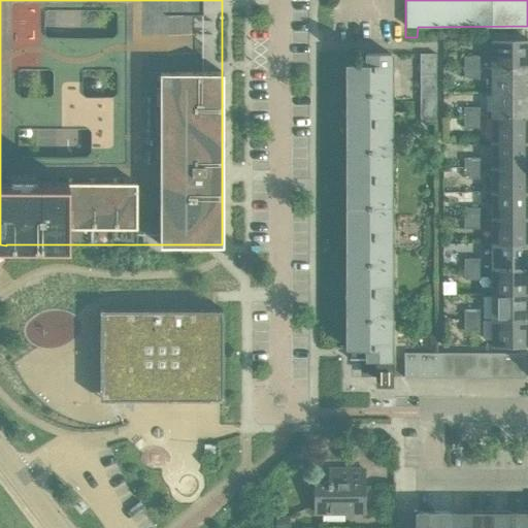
[(527,66),(527,40),(492,40),(492,66),(527,66)]
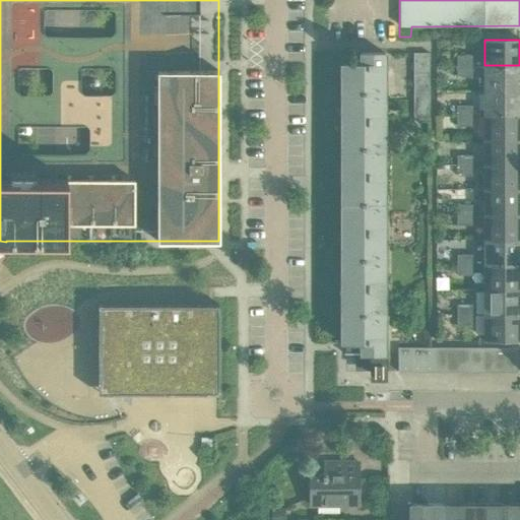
[(378,203),(378,64),(384,64),(384,53),(360,53),(360,64),(340,64),(340,203),(378,203)]
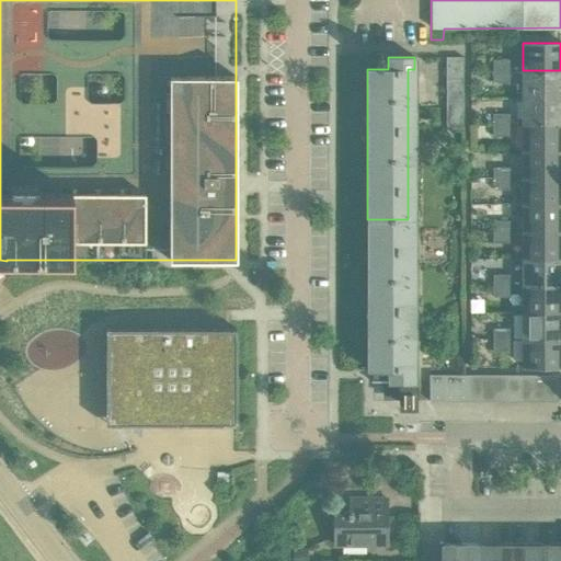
[(461,128),(461,57),(445,57),(445,128),(461,128)]
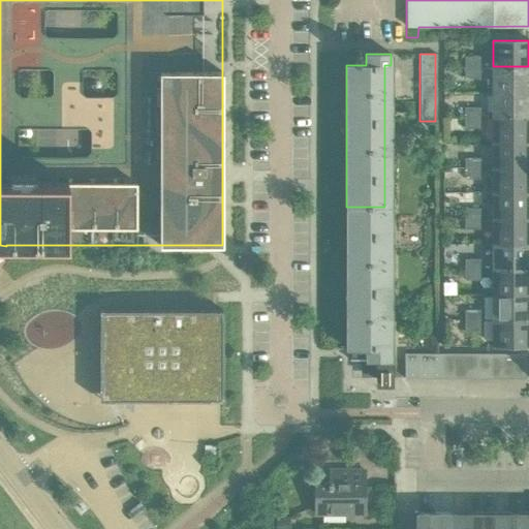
[(479,66),(479,57),(464,57),(464,66),(479,66)]
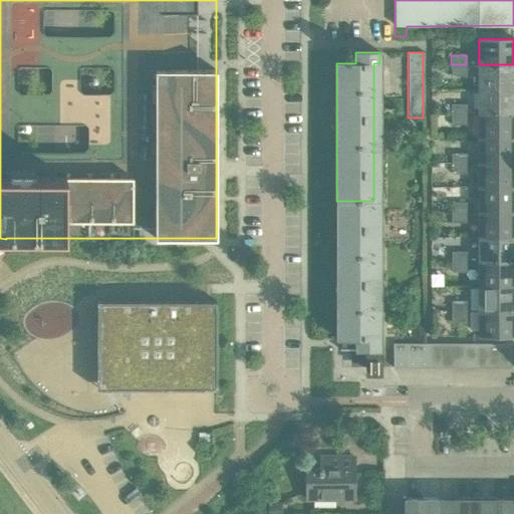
[(466,75),(466,64),(451,64),(451,75),(466,75)]
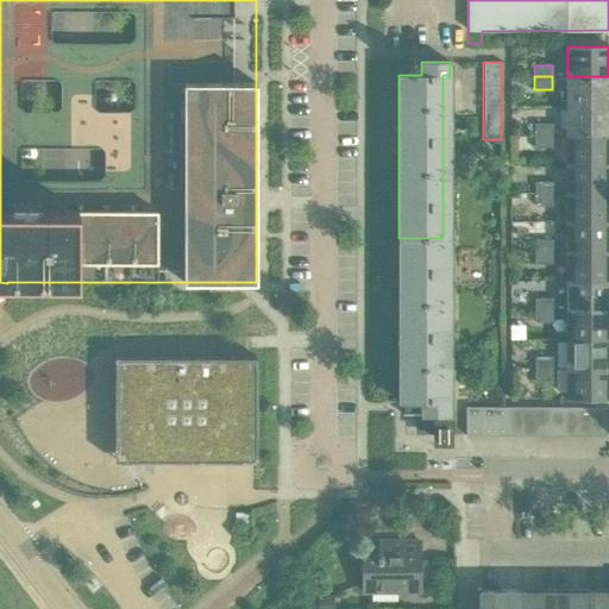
[(608,105),(608,76),(567,76),(567,105),(608,105)]
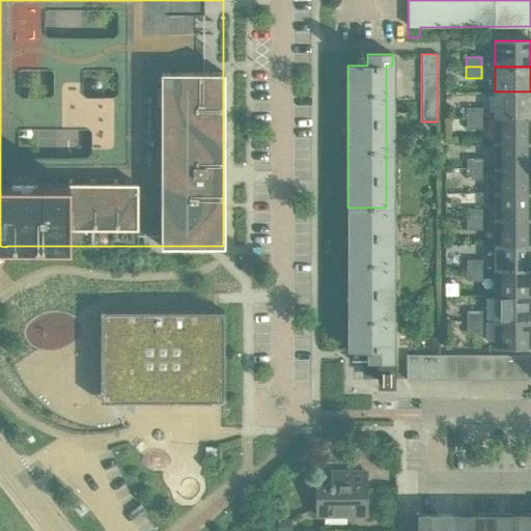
[(530,117),(530,91),(495,91),(495,117),(530,117)]
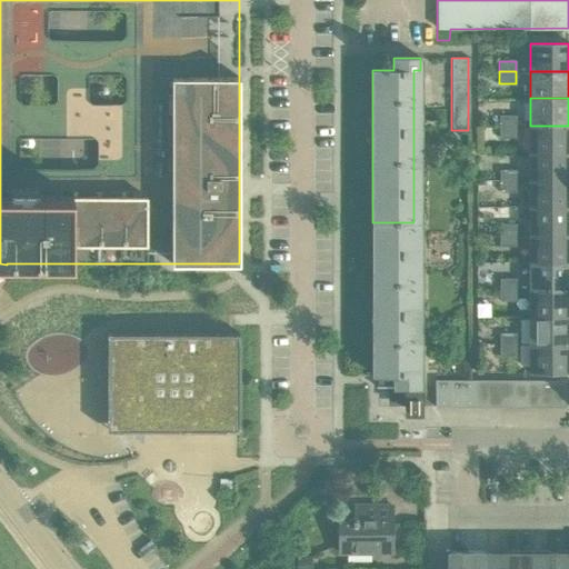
[(516,125),(516,116),(499,116),(499,125),(516,125)]
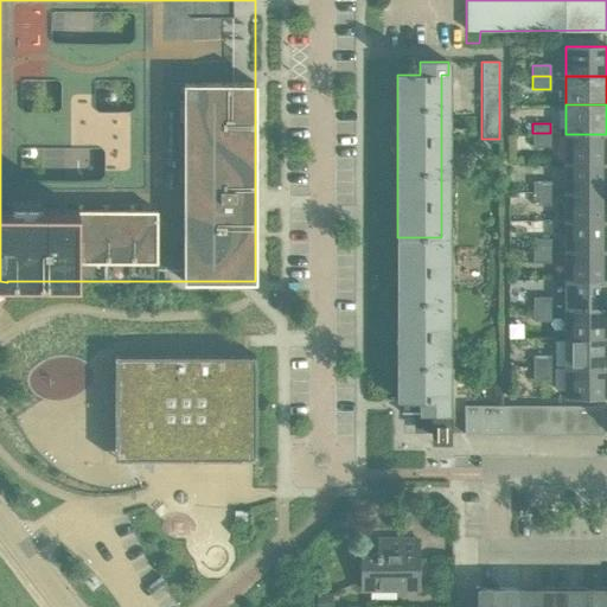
[(551,146),(550,133),(532,133),(532,147),(551,146)]
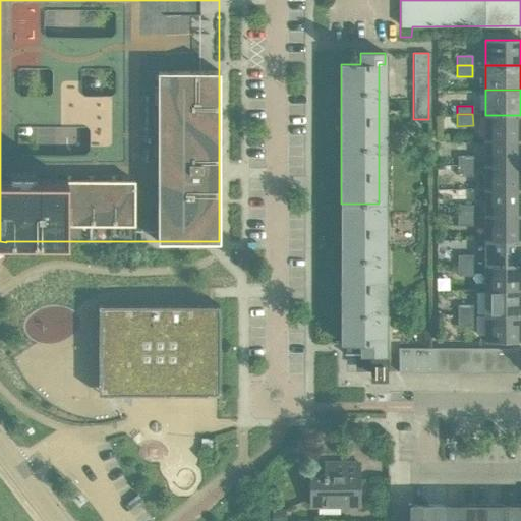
[(520,139),(520,115),(485,115),(485,140),(520,139)]
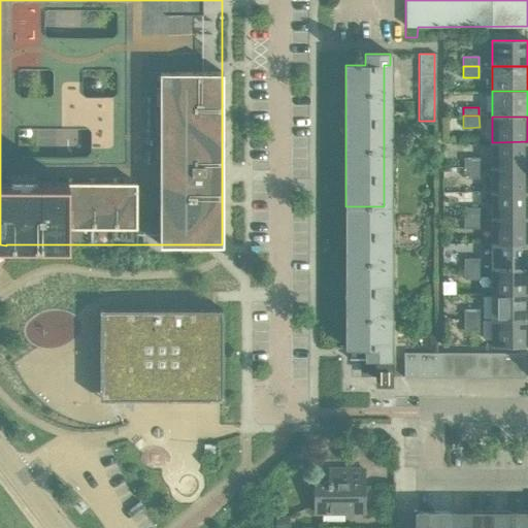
[(527,166),(527,141),(492,142),(492,167),(527,166)]
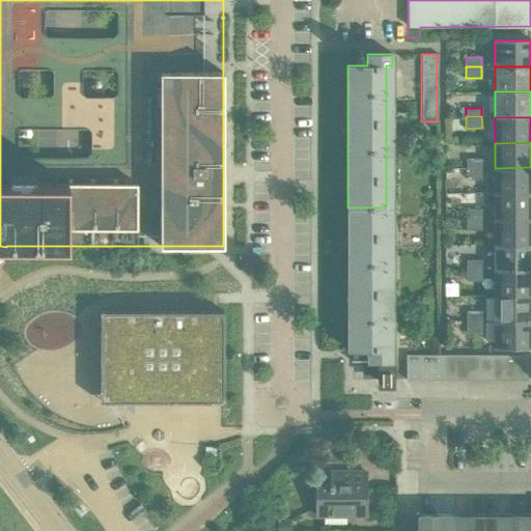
[(481,168),(481,159),(466,159),(466,168),(481,168)]
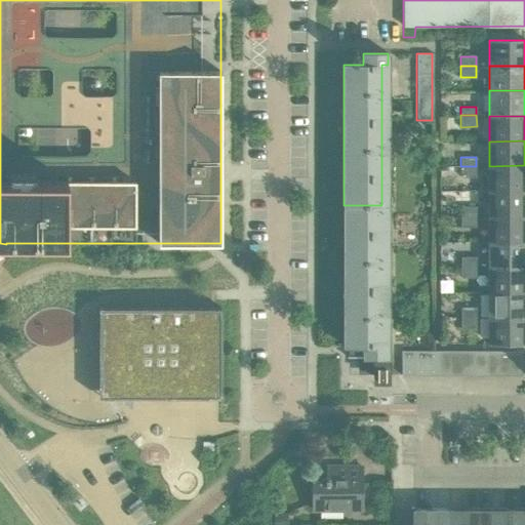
[(524,191),(524,165),(489,166),(489,191),(524,191)]
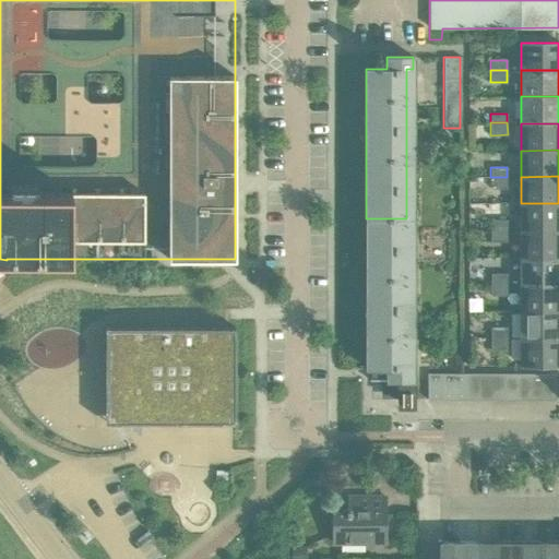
[(507,189),(507,177),(490,177),(490,189),(507,189)]
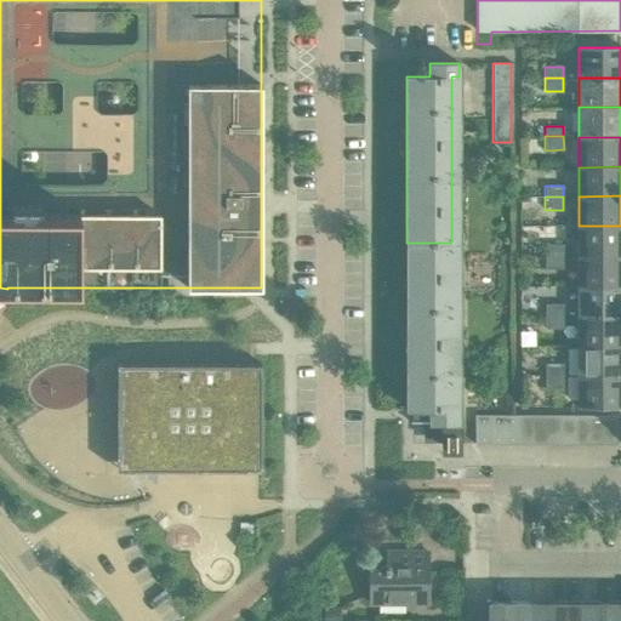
[(620,255),(620,226),(579,226),(579,256),(620,255)]
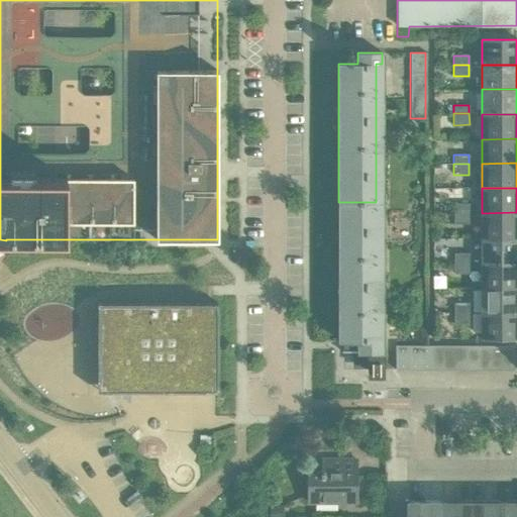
[(376,339),(376,202),(338,202),(338,340),(342,340),(342,350),(341,350),(341,352),(356,352),(357,364),(371,364),(371,373),(379,373),(379,364),(382,364),(382,339),(376,339)]
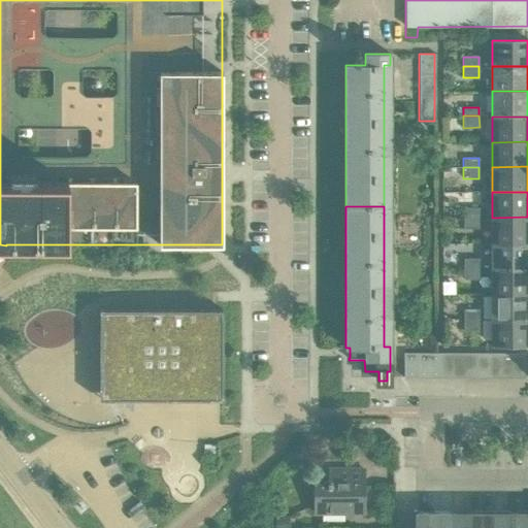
[(479,218),(479,208),(463,208),(463,218),(479,218)]
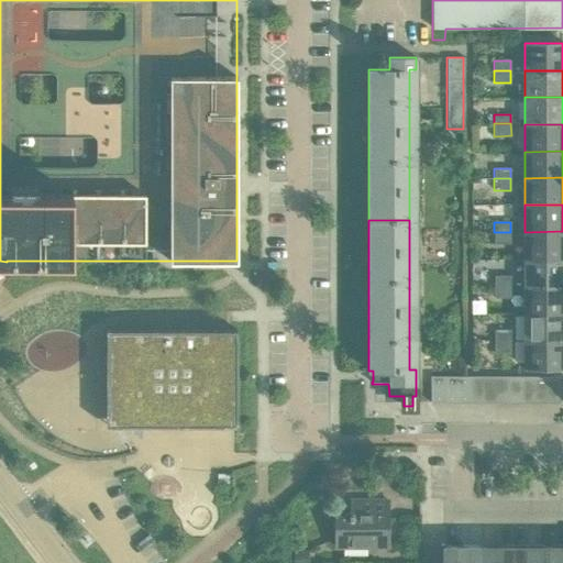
[(562,257),(562,231),(525,232),(525,258),(562,257)]
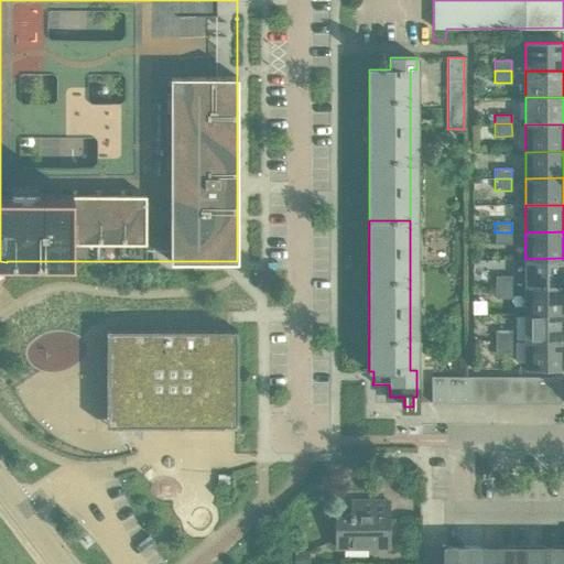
[(511,245),(511,232),(495,232),(495,245),(511,245)]
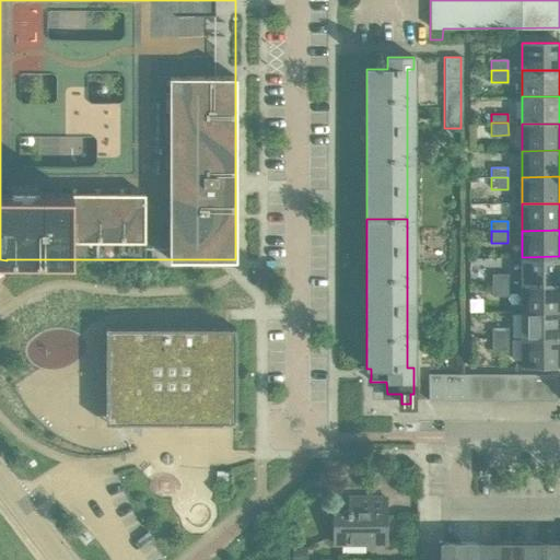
[(559,284),(559,256),(522,257),(522,286),(559,284)]
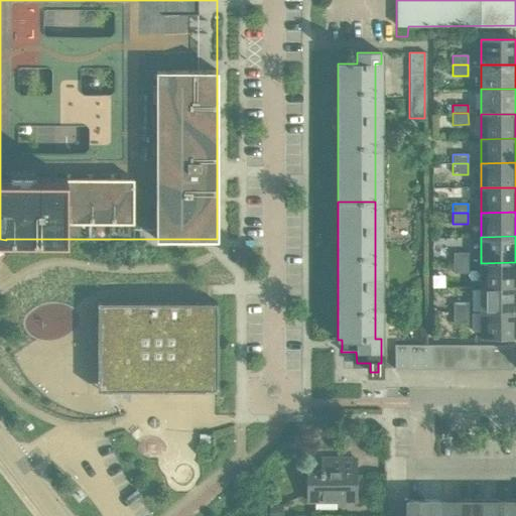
[(468,262),(468,253),(453,253),(453,262),(468,262)]
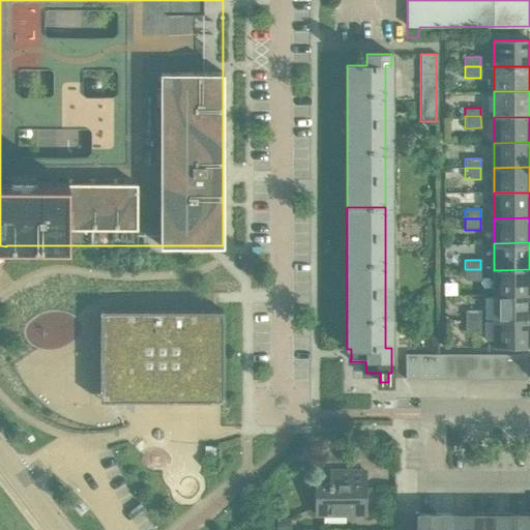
[(480,281),(480,269),(465,269),(465,281),(480,281)]
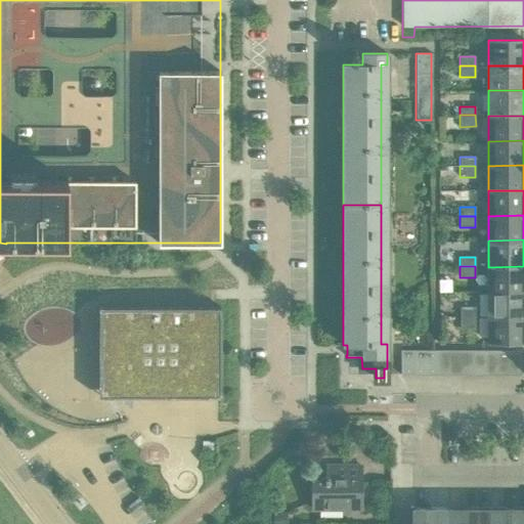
[(523,289),(523,266),(488,267),(488,290),(523,289)]
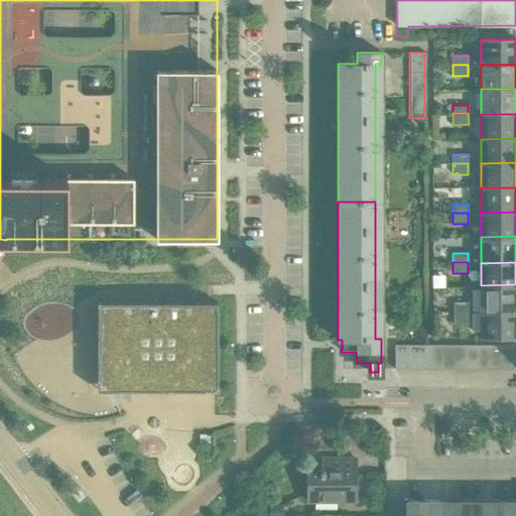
[(515,311),(515,284),(481,285),(481,312),(515,311)]
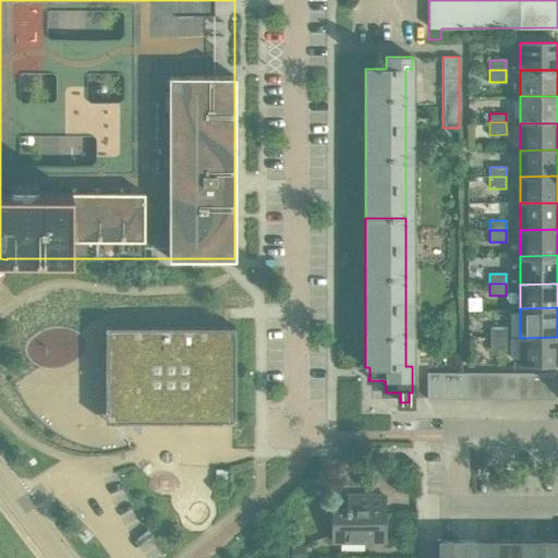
[(229,327),(105,327),(105,352),(105,423),(198,423),(232,423),(234,423),(234,327),(229,327)]
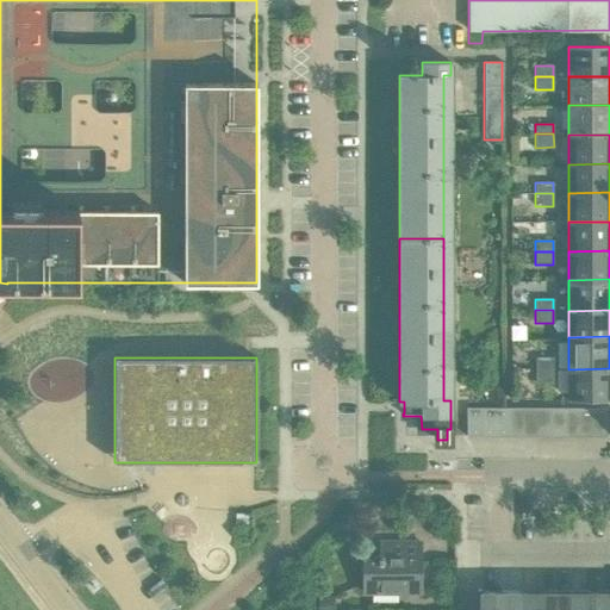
[(553,368),(553,358),(535,358),(535,368),(553,368)]
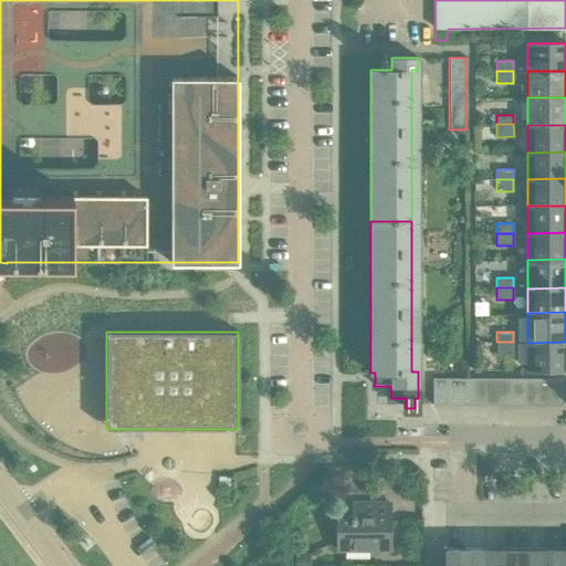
[(513,354),(513,342),(496,342),(496,354),(513,354)]
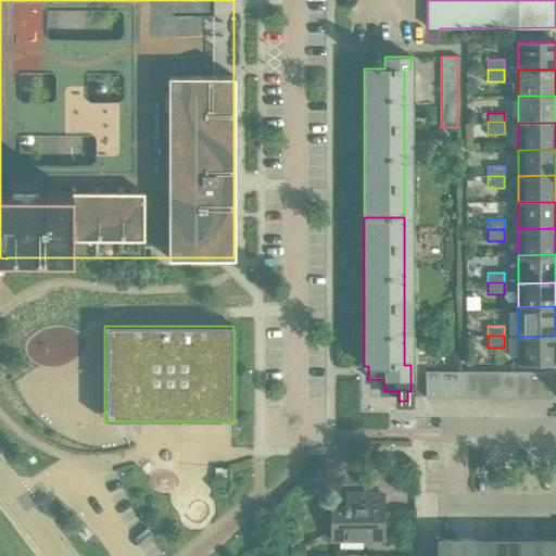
[(555,363),(555,336),(518,337),(518,363),(555,363)]
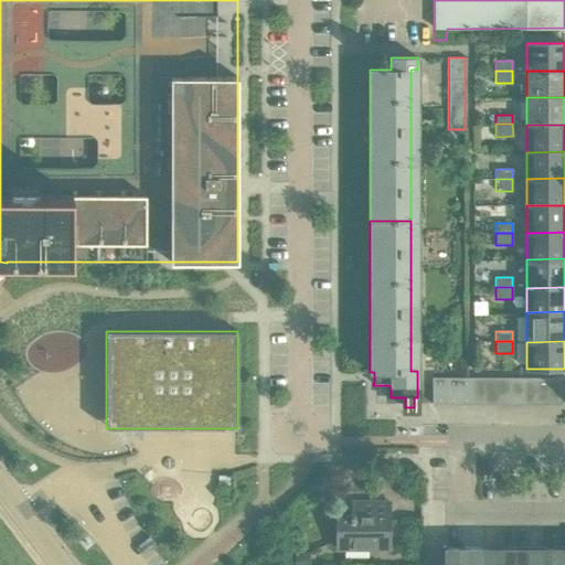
[(445,404),(445,377),(432,377),(433,404),(445,404)]
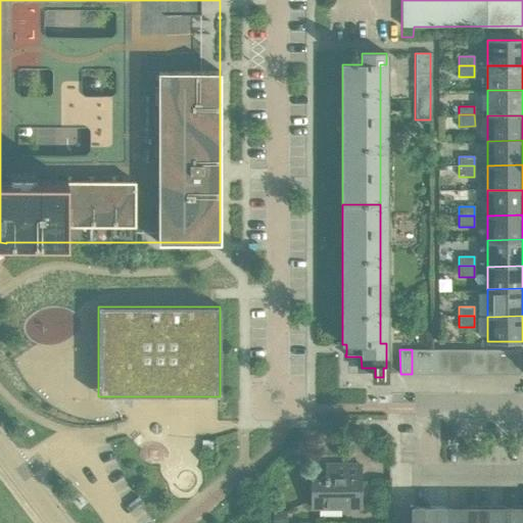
[(423,374),(424,349),(412,349),(412,374),(423,374)]
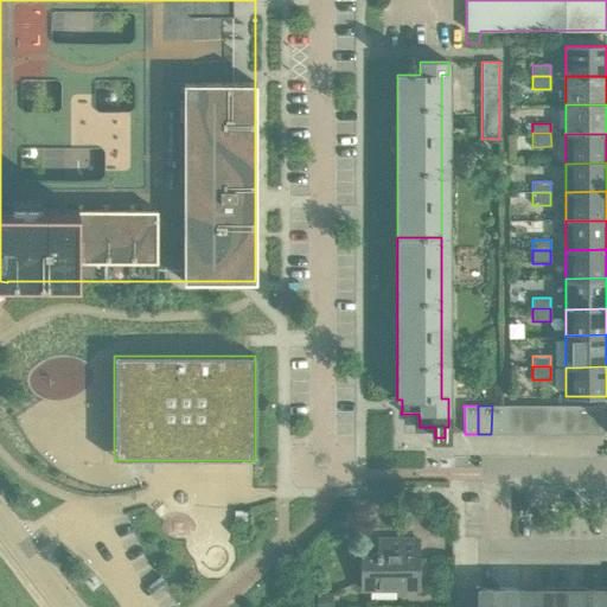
[(505,434),(505,406),(492,406),(491,434),(505,434)]
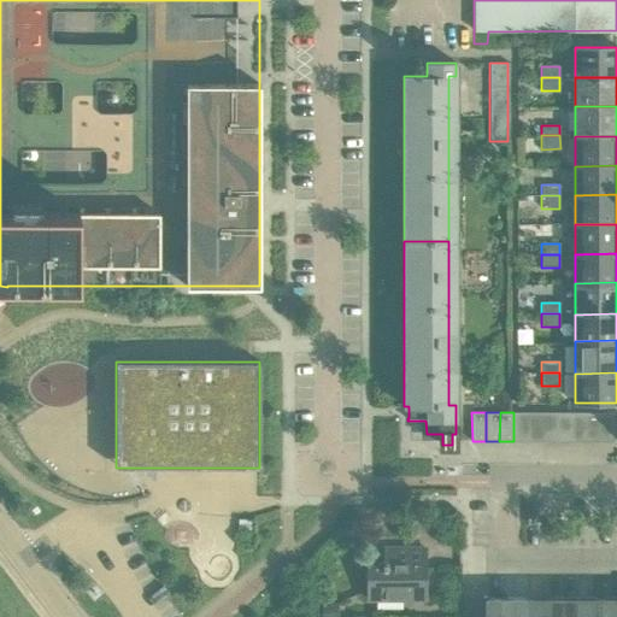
[(528,441),(528,412),(513,412),(513,441),(528,441)]
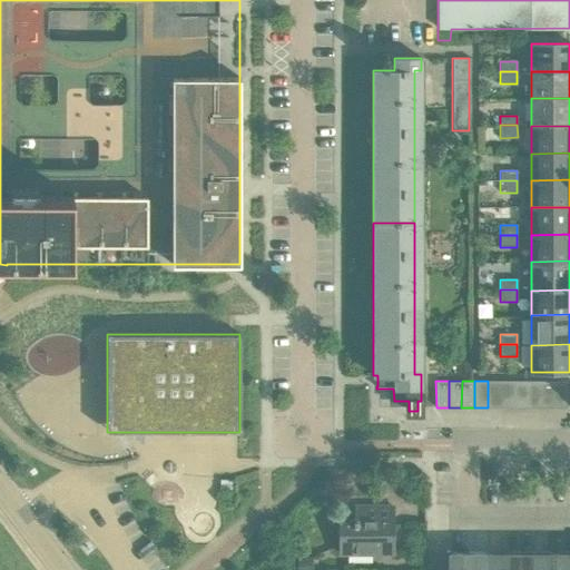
[(501,408),(501,381),(488,381),(488,408),(501,408)]
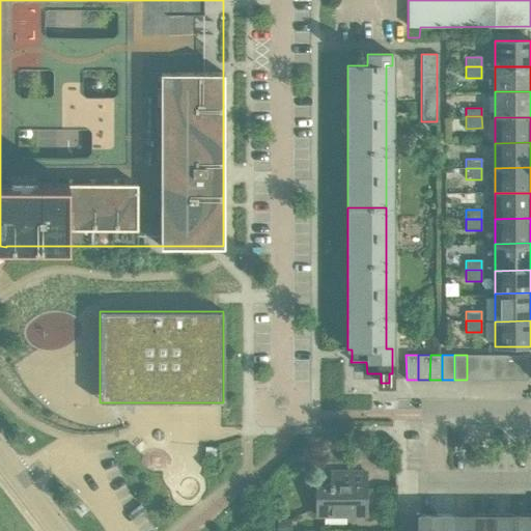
[(478,380),(478,355),(467,355),(467,380),(478,380)]
